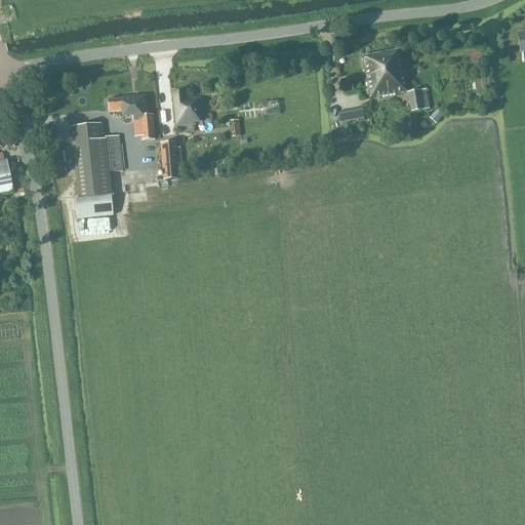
[(479,49),(469,52),(471,61),(482,57),(479,49)]
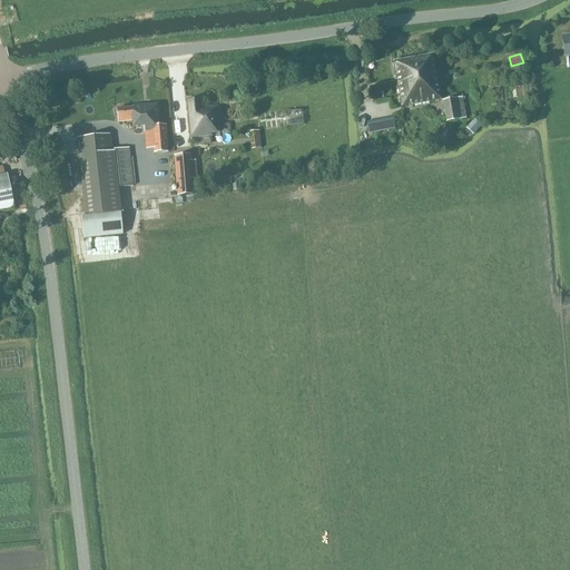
[(411,105),(441,99),(432,55),(393,62),(401,105),(411,104),(411,105)]
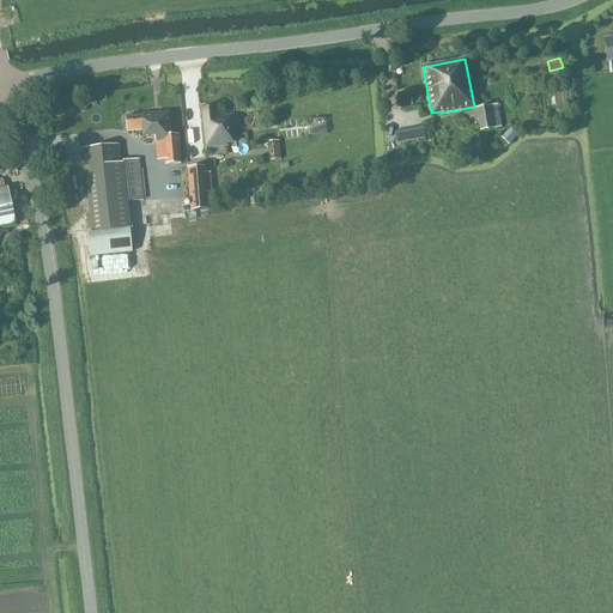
[(501,126),(497,104),(477,108),(480,129),(501,126)]
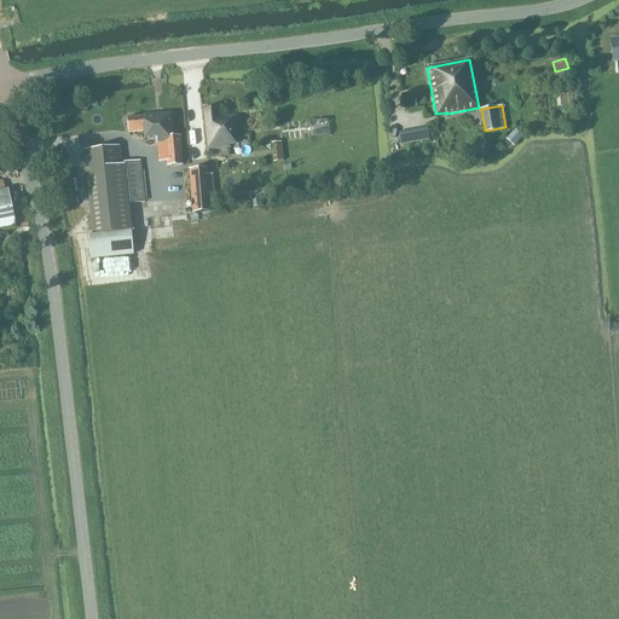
[(235,106),(220,108),(221,119),(214,119),(214,121),(204,121),(207,149),(237,146),(235,106)]
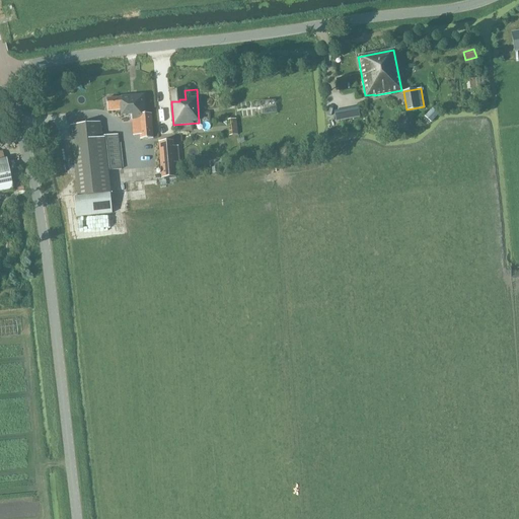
[(151,115),(145,115),(144,95),(121,96),(121,98),(106,99),(107,112),(121,110),(121,117),(131,116),(131,121),(139,120),(140,139),(153,138),(151,115)]
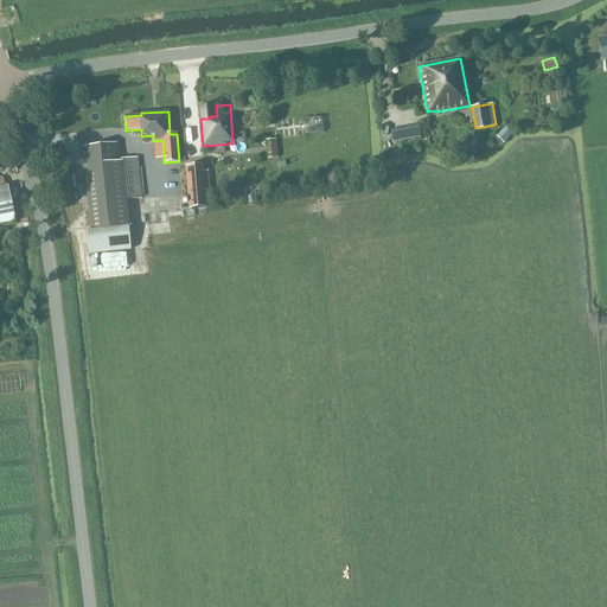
[(423,117),(395,123),(397,134),(426,129),(423,117)]
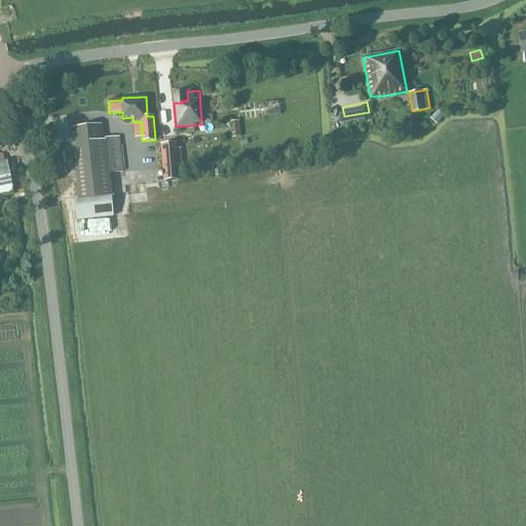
[(431,116),(438,122),(444,116),(438,110),(431,116)]
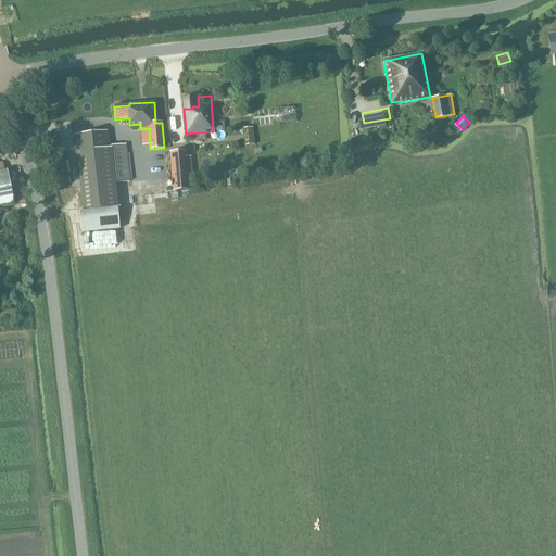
[(387,119),(374,122),(375,128),(388,126),(387,119)]
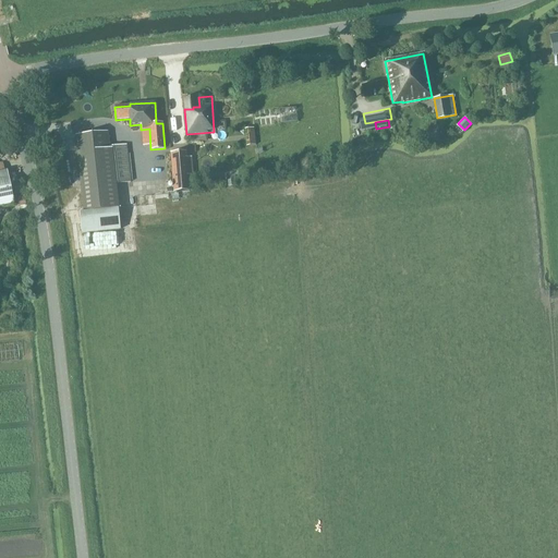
[(259,138),(258,121),(250,121),(250,140),(259,138)]
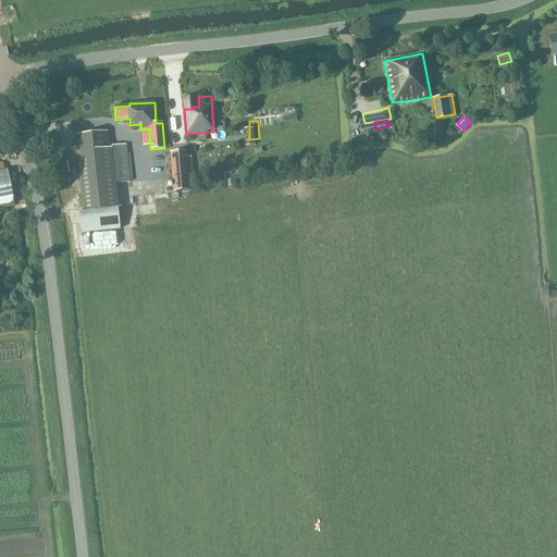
[(115,184),(114,184),(110,146),(108,132),(76,135),(85,211),(118,207),(115,184)]
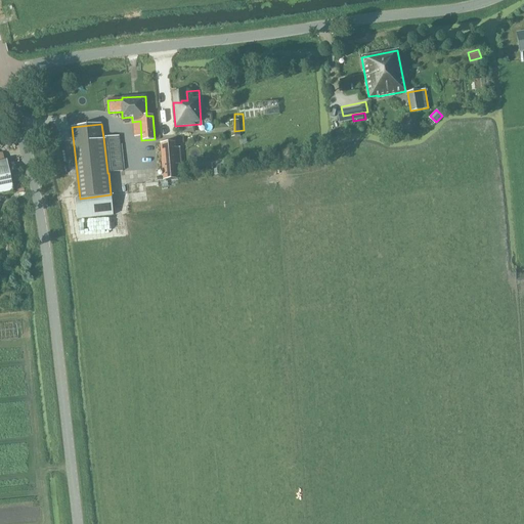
[(107,173),(108,173),(123,171),(119,136),(103,137),(107,173)]
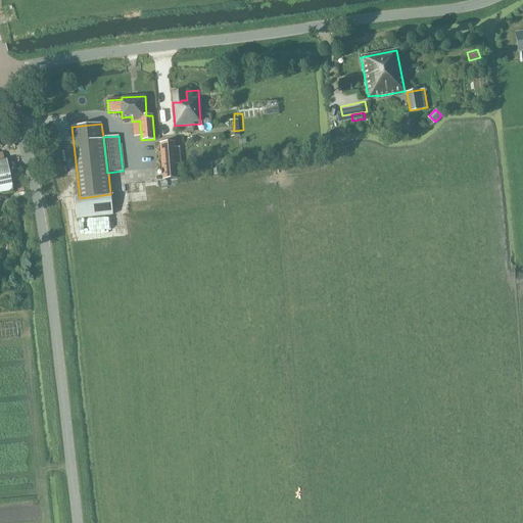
[(161,179),(176,178),(174,141),(159,142),(161,179)]
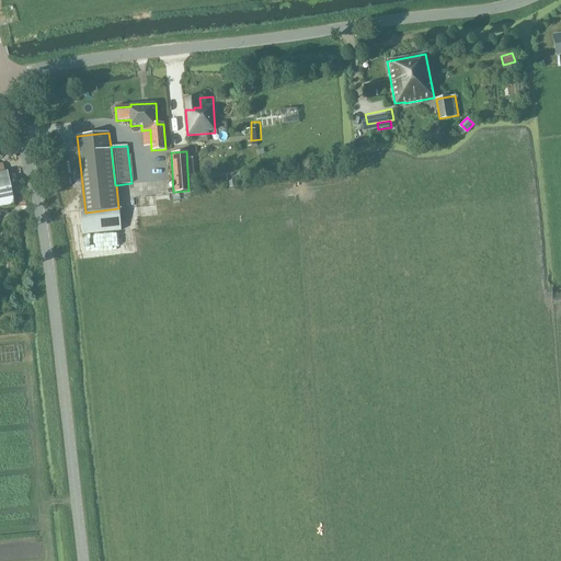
[(0,173),(0,207),(14,205),(11,190),(8,172),(4,172),(3,172),(0,173)]
